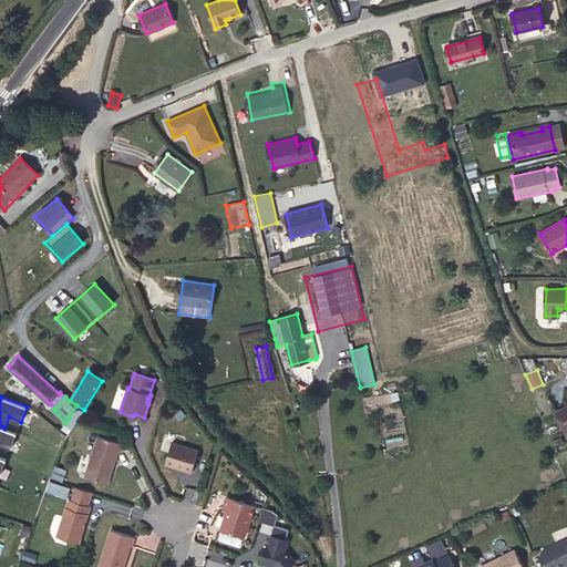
[(76,422),(84,410),(76,405),(69,418),(76,422)]
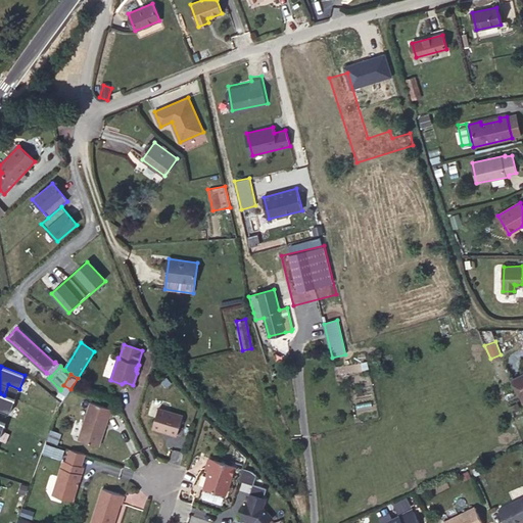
[(522,374),(513,379),(522,398),(522,397),(522,374)]
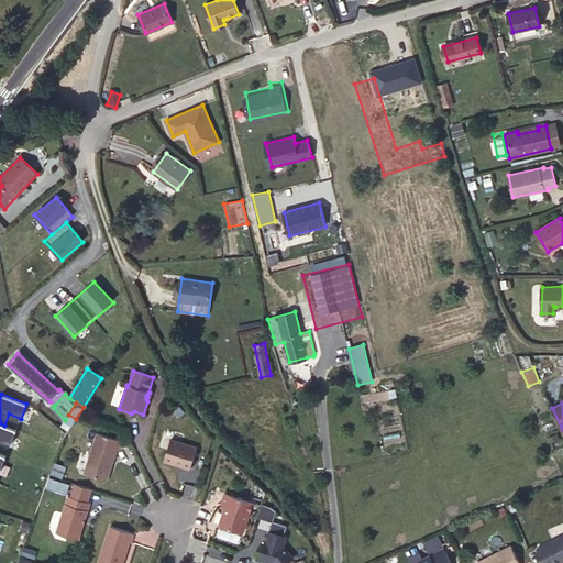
[(64,422),(72,427),(76,419),(68,415),(65,420),(64,422)]
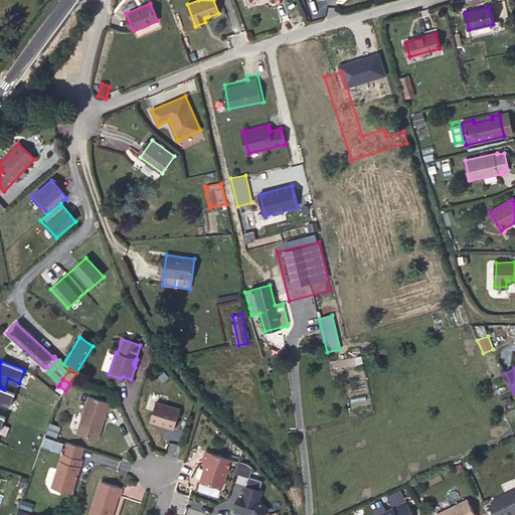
[(4,389),(0,387),(0,402),(10,407),(15,393),(4,389)]
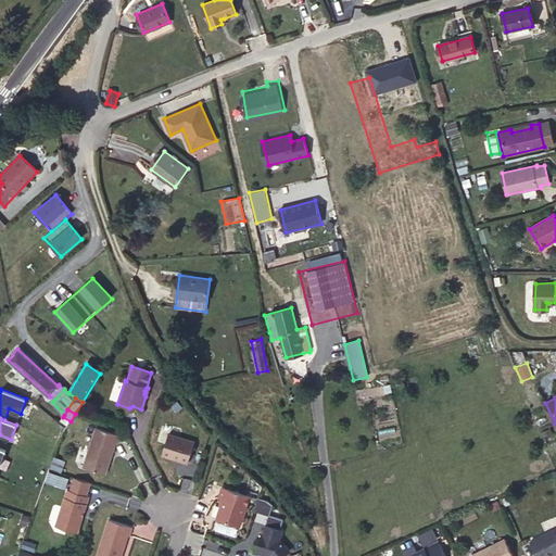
[(115,445),(118,437),(96,429),(83,468),(104,475),(108,465),(106,465),(108,460),(109,460),(114,445),(115,445)]
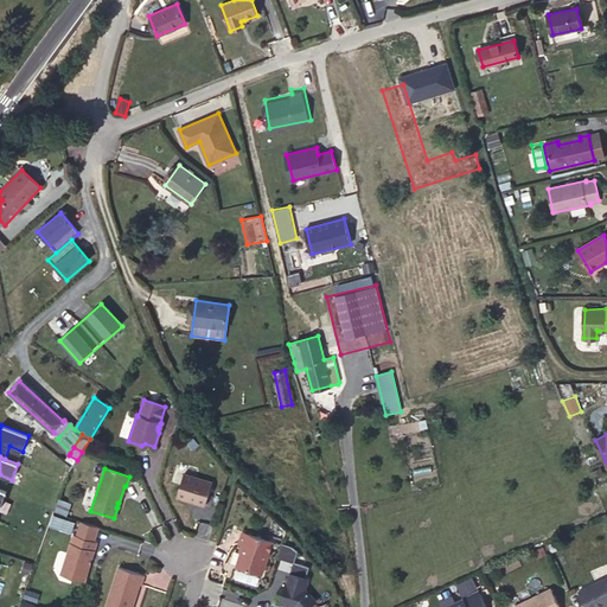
[(211,484),(183,475),(176,498),(204,508),(211,484)]
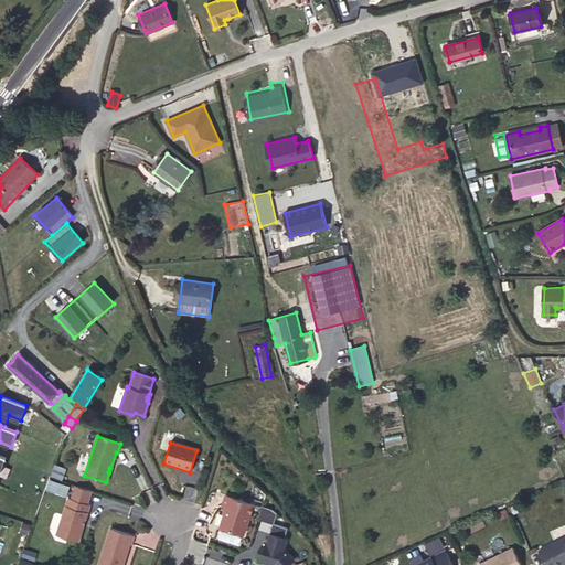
[(88,505),(67,498),(55,535),(77,542),(88,505)]
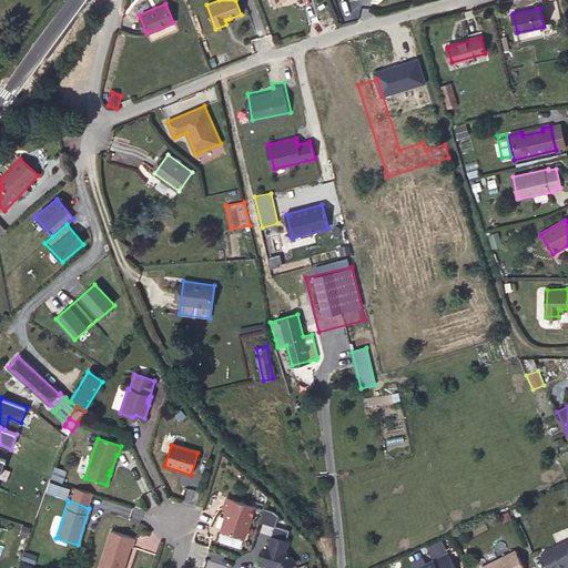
[(254,509),(226,500),(223,510),(226,511),(220,531),(244,539),(254,509)]
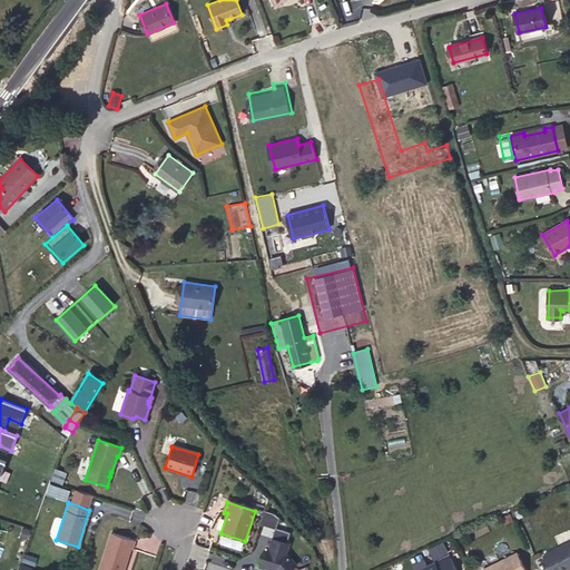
[(272,514),(265,512),(259,526),(267,528),(272,514)]
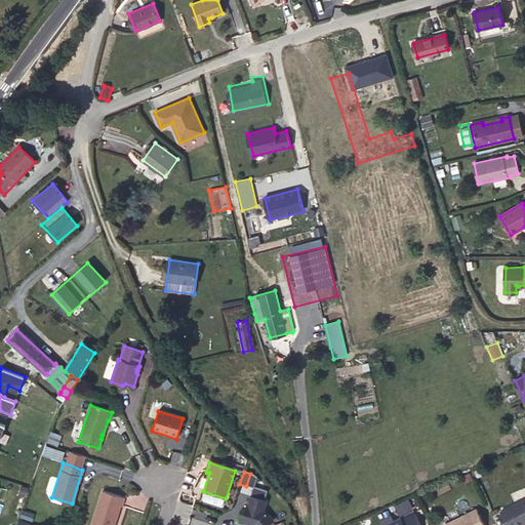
[(256,479),(250,474),(246,486),(252,488),(253,488),(256,479)]
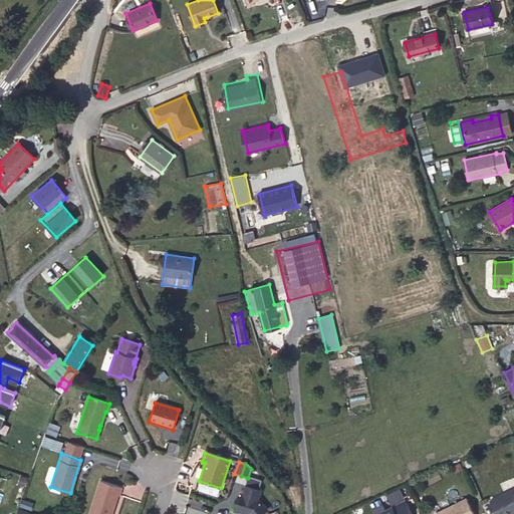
[(247,478),(245,487),(257,491),(260,482),(248,478),(247,478)]
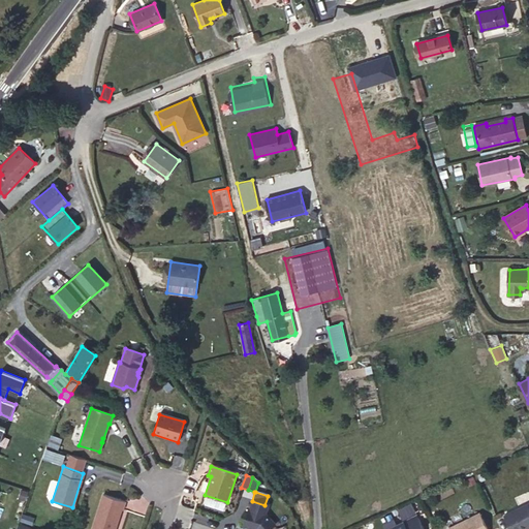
[(122,510),(124,502),(102,495),(91,528),(113,528),(114,525),(115,526),(120,510),(122,510)]
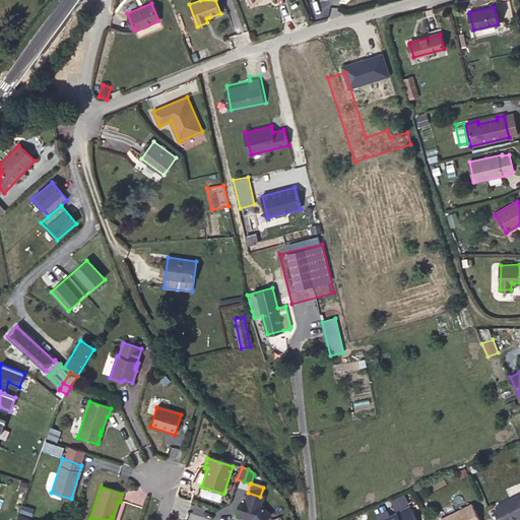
[(244,501),(238,518),(244,519),(265,519),(270,517),(261,507),(260,506),(263,498),(247,493),(245,502),(244,501)]
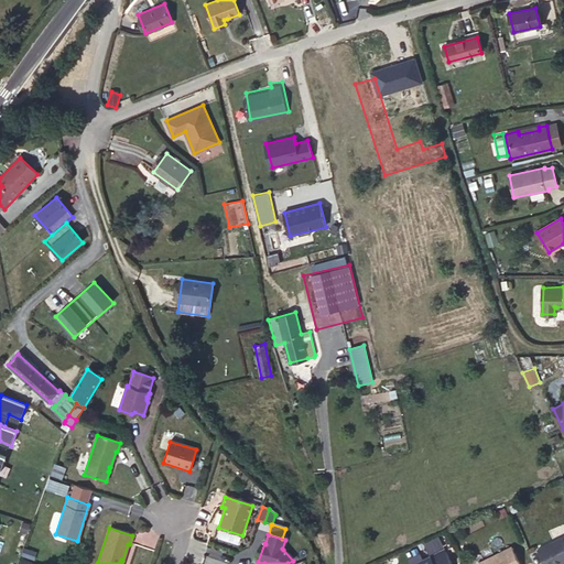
[(563,537),(539,549),(546,563),(560,563),(563,562),(563,537)]
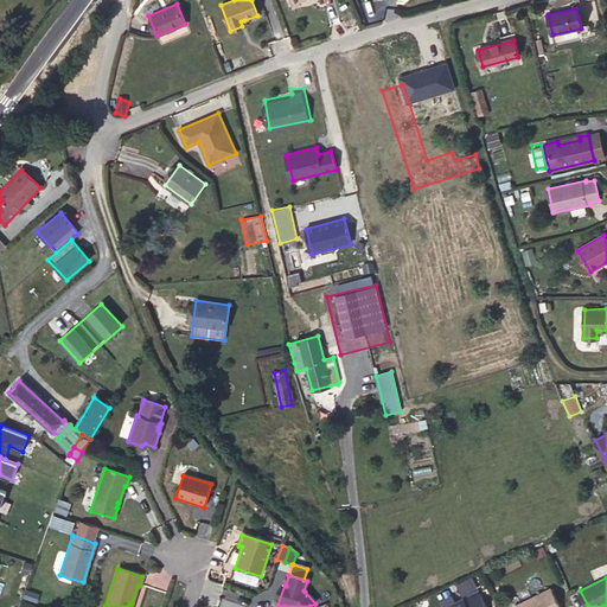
[(561,606),(553,589),(515,606),(561,606)]
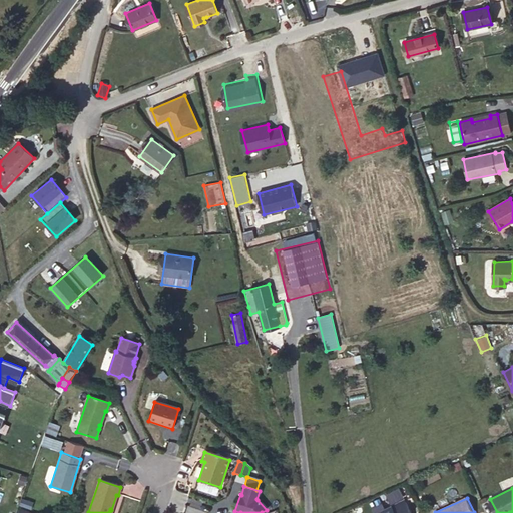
[(406,500),(393,506),(395,509),(408,503),(406,500)]
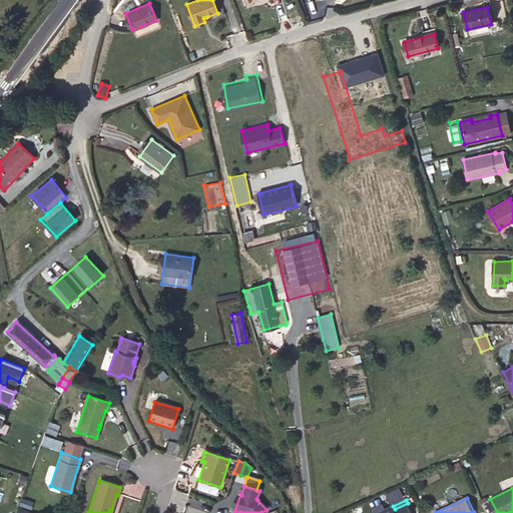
[(412,512),(408,503),(395,509),(393,506),(379,512),(412,512)]
